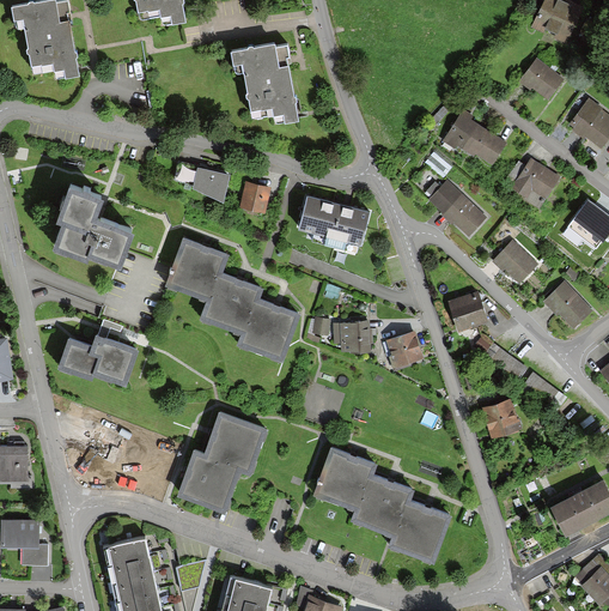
[(54,80),(77,76),(65,14),(68,13),(67,2),(54,6),(52,0),(10,8),(13,31),(22,29),(30,76),(52,71),(54,80)]
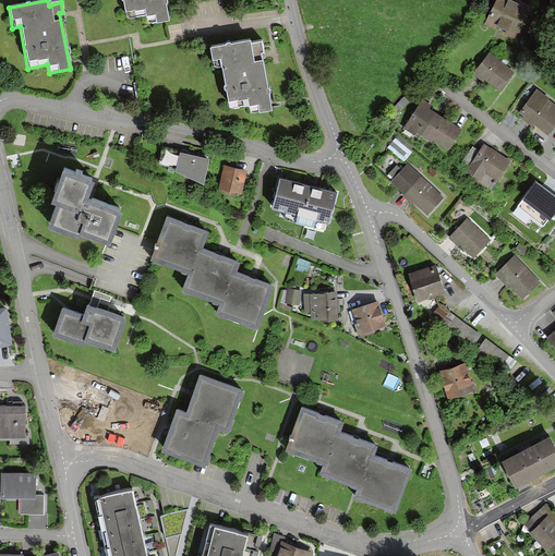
[(152,15),(172,11),(169,0),(129,0),(131,9),(133,10),(149,8),(149,13),(152,15)]
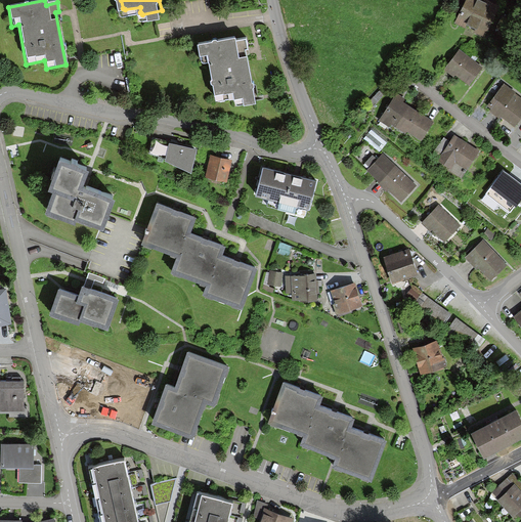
[(463,0),(454,19),(484,34),(498,2),(494,0),(463,0)]
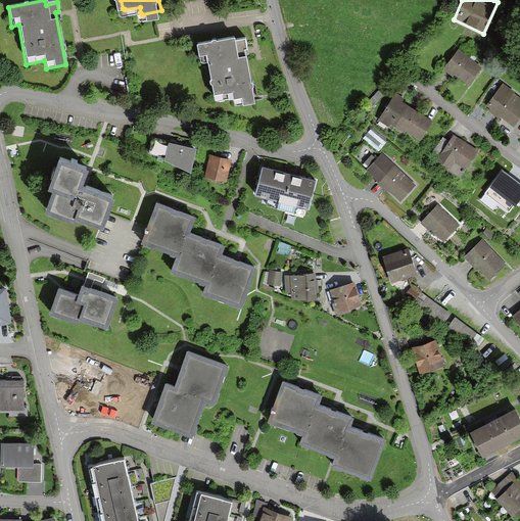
[(238,99),(256,95),(246,33),(200,40),(201,56),(203,58),(210,57),(218,93),(221,94),(235,92),(235,97),(238,99)]
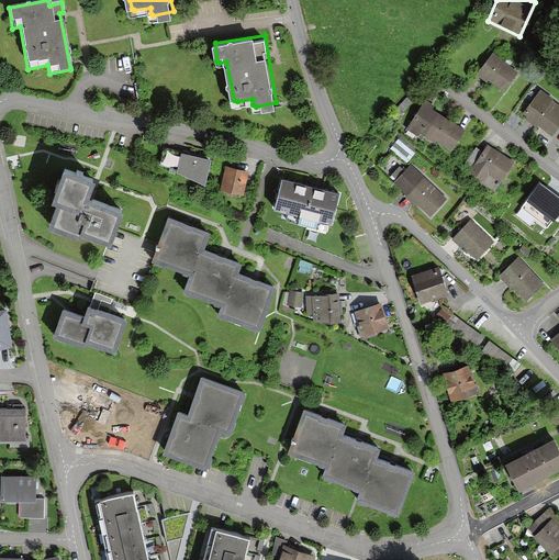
[(503,87),(517,69),(492,51),(477,71),(487,79),(489,76),(503,87)]
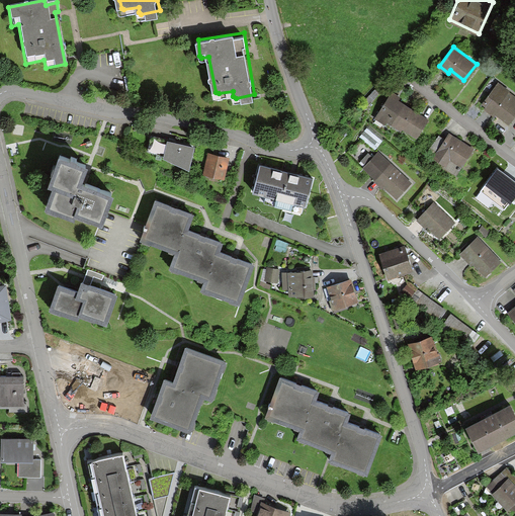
[(510,122),(514,114),(514,97),(507,92),(510,88),(498,80),(482,103),(510,122)]
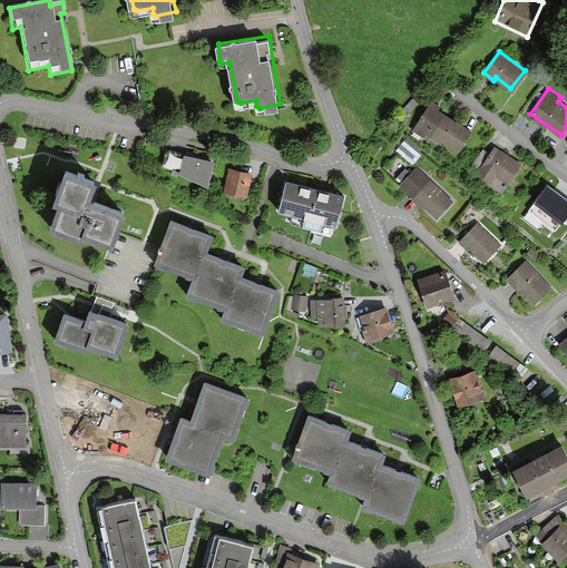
[(458,155),(469,134),(434,115),(438,110),(428,105),(411,135),(421,142),(423,137),(458,155)]
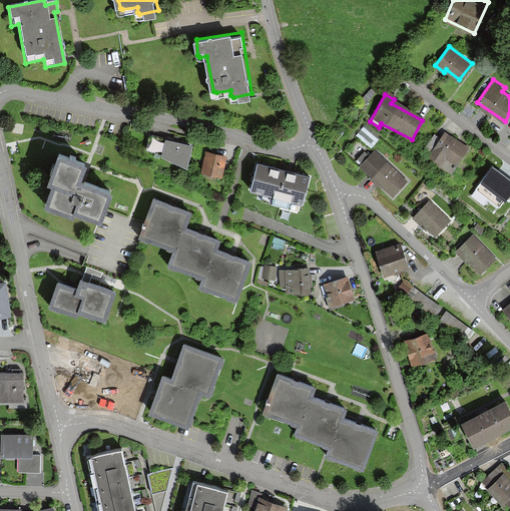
[(169,140),(146,135),(142,149),(158,155),(169,159),(183,167),(189,145),(169,140)]
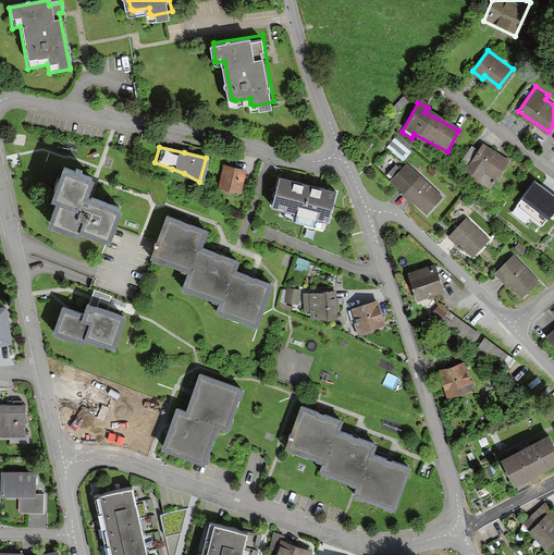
[(494,183),(507,164),(481,147),(464,172),(478,182),(482,174),(494,183)]
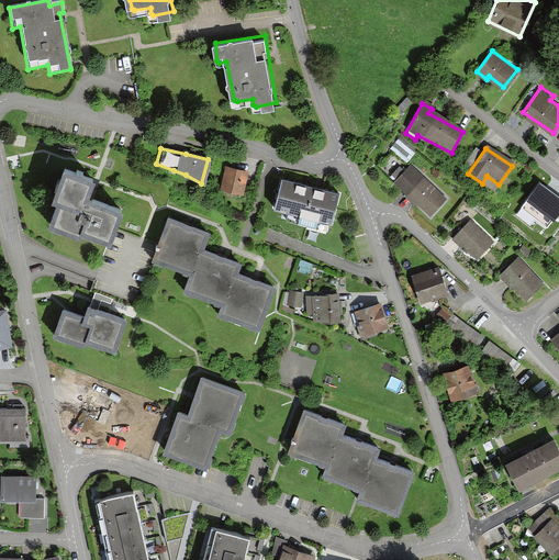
[(221,186),(244,190),(249,168),(226,163),(221,186)]
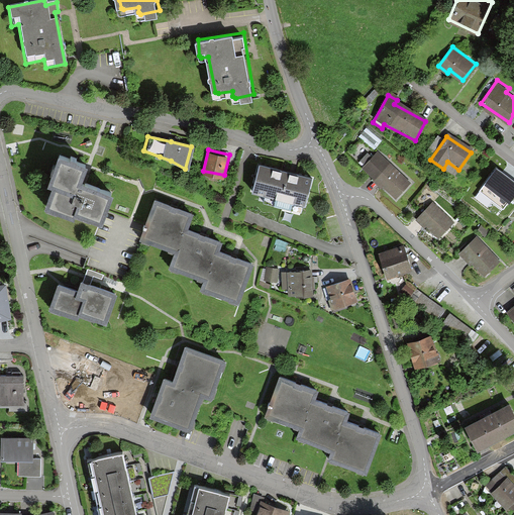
[(396,196),(411,180),(378,150),(363,167),(396,196)]
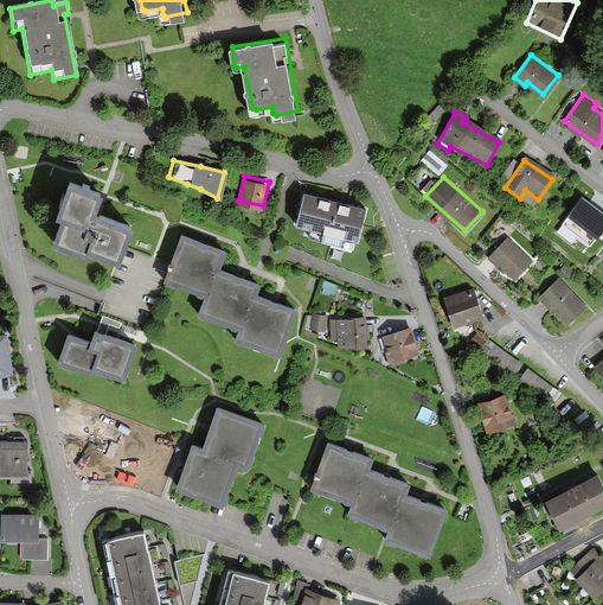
[(88,246),(117,256),(128,225),(91,212),(98,192),(69,183),(58,214),(64,215),(55,240),(87,250),(88,246)]
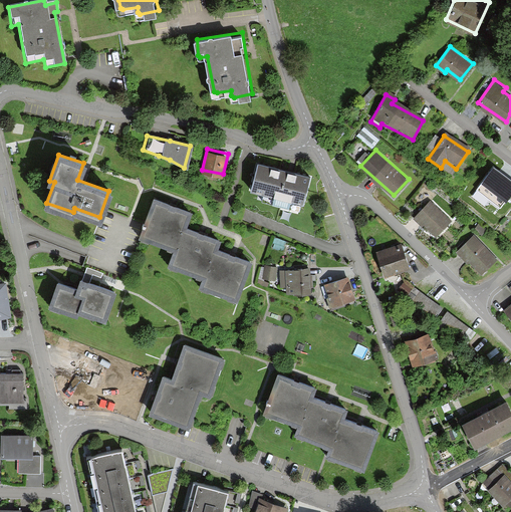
[(305,200),(312,174),(260,160),(253,187),(305,200)]
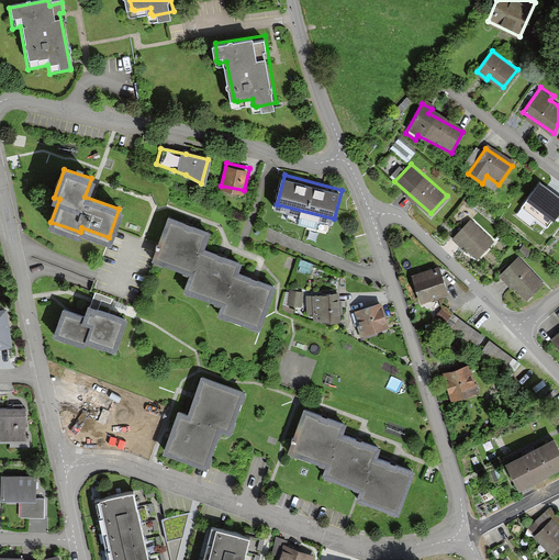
[(558,214),(558,202),(537,185),(517,210),(546,232),(558,214)]
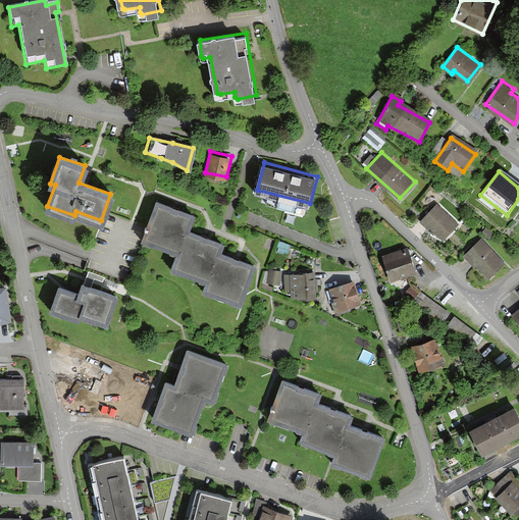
[(444,240),(458,222),(436,203),(421,219),(444,240)]
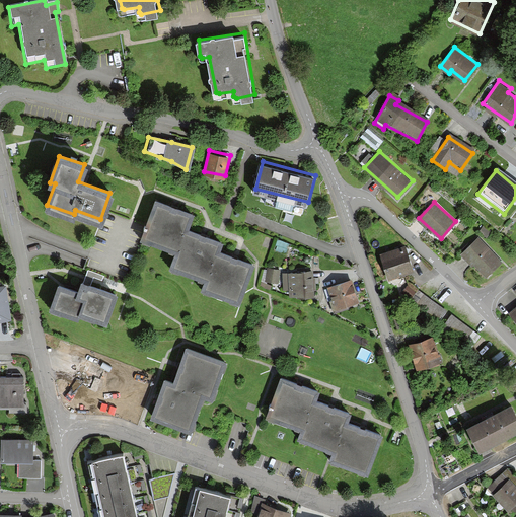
[(185,232),(191,216),(155,203),(140,240),(176,254),(185,232)]
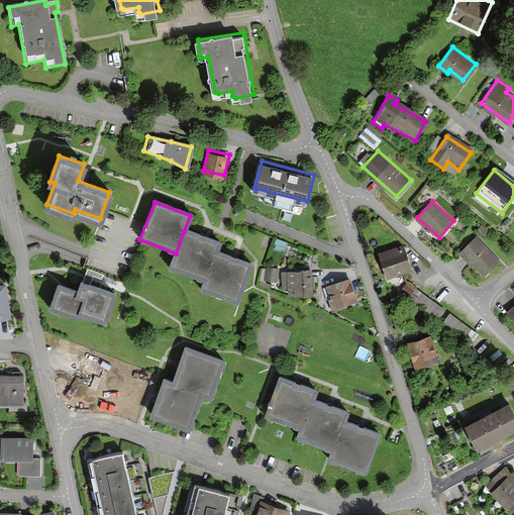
[(216,252),(219,244),(184,231),(176,253),(170,269),(205,282),(216,252)]
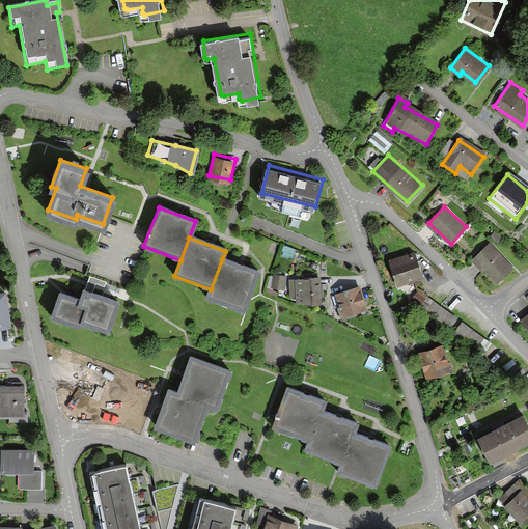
[(484,269),(497,282),(511,268),(489,243),(471,259),(482,272),(484,269)]
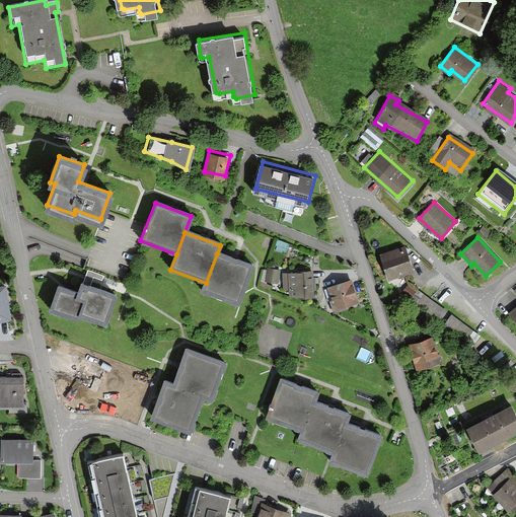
[(386,278),(413,270),(406,245),(379,253),(386,278)]
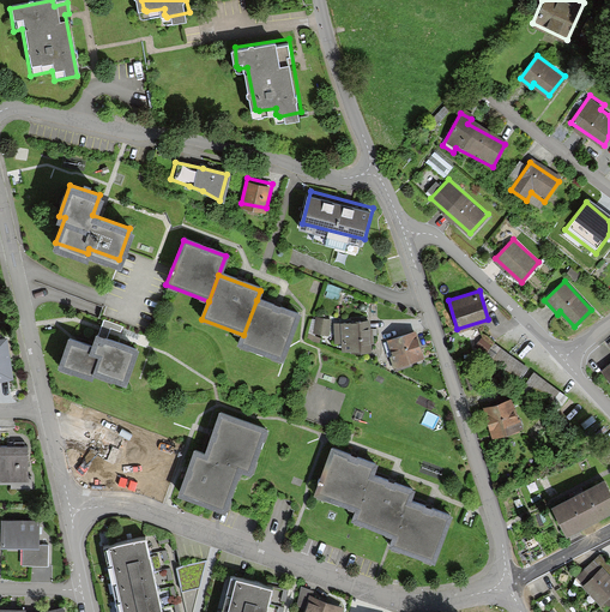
[(240,346),(281,361),(297,317),(276,307),(257,300),(243,335),(240,346)]
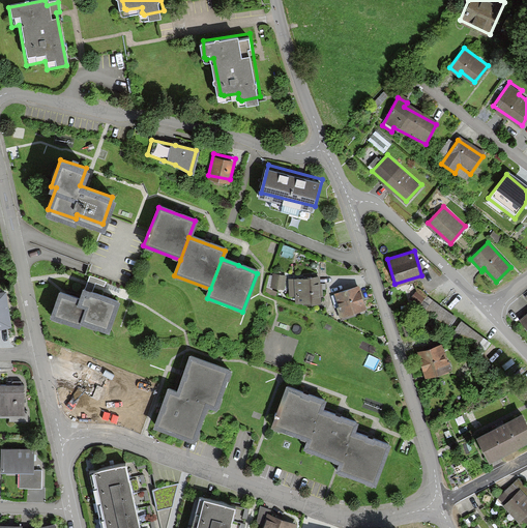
[(271,287),(284,288),(284,274),(271,274),(271,287)]
